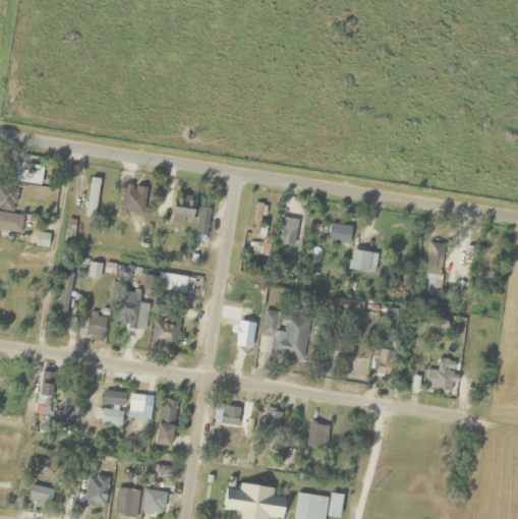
[(45,165),(14,162),(12,180),(43,183),(45,165)]
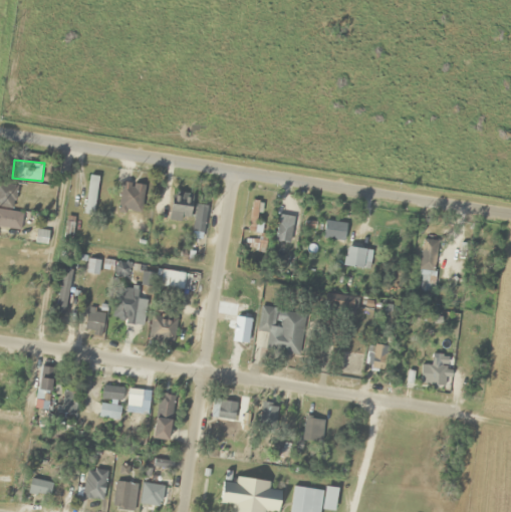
[(99,176),(90,175),(86,212),(95,213),(99,176)]
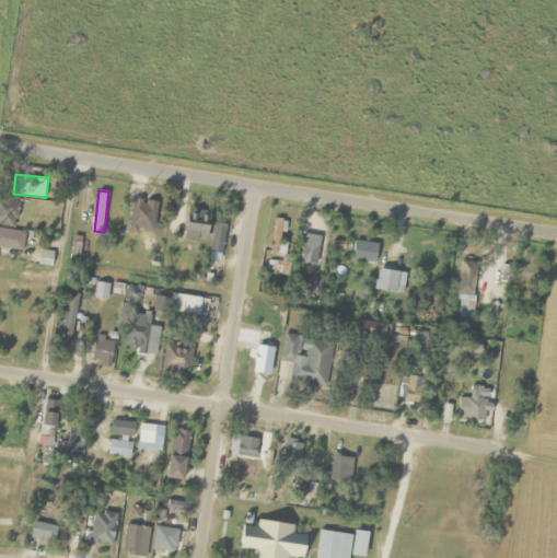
[(22,201),(0,197),(0,222),(16,227),(22,201)]
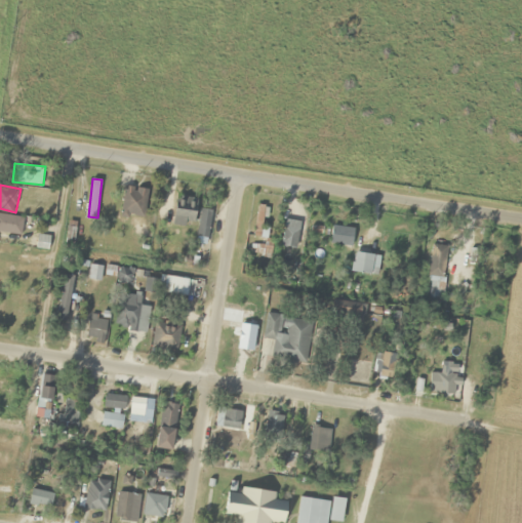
[(149,216),(149,186),(124,186),(124,216),(149,216)]
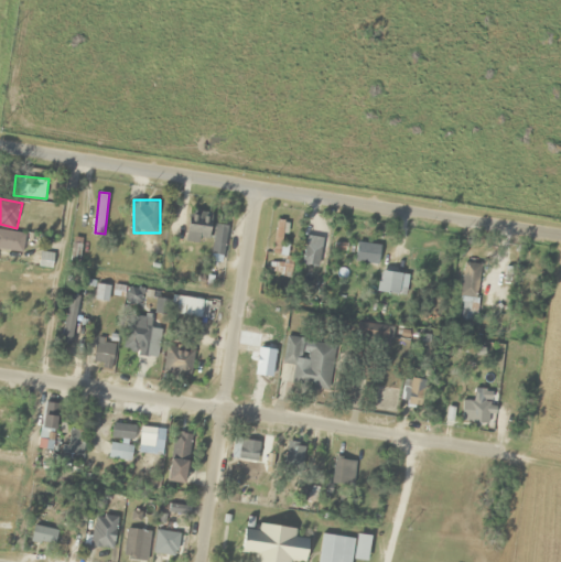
[(213,211),(191,211),(191,242),(213,242),(213,211)]
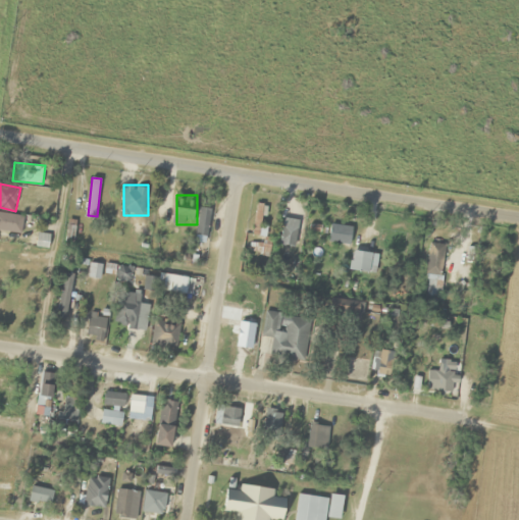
[(265,236),(267,204),(258,203),(255,235),(265,236)]
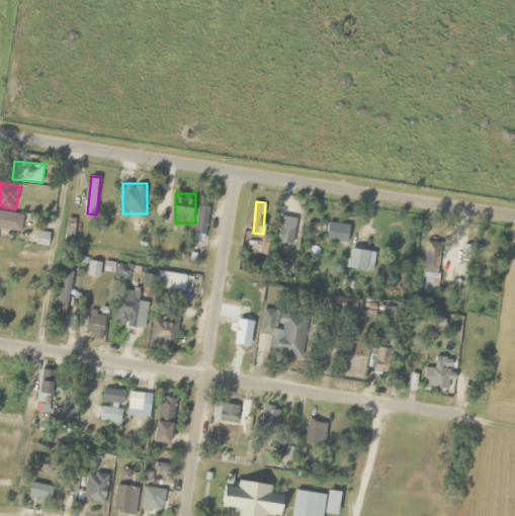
[(197,237),(209,237),(210,205),(198,205),(197,237)]
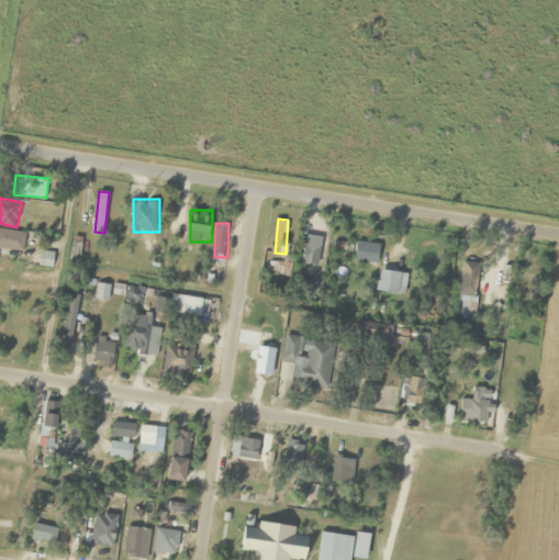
[(0,245),(14,250),(20,235),(0,226),(0,245)]
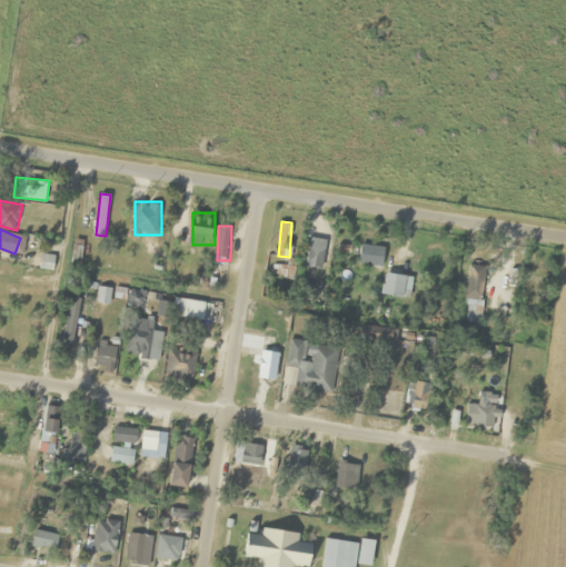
[(323,268),(327,239),(311,236),(307,266),(323,268)]
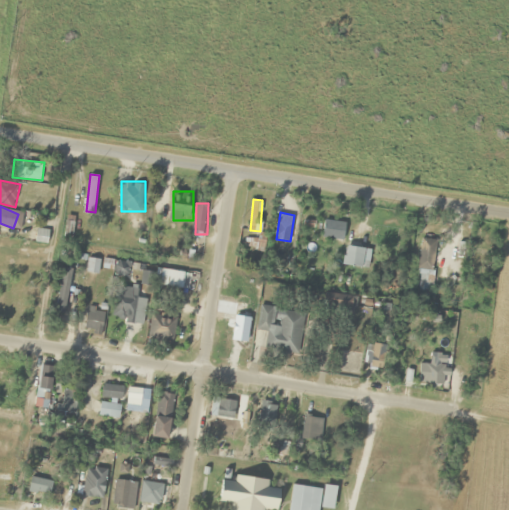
[(321,235),(344,240),(347,222),(325,218),(321,235)]
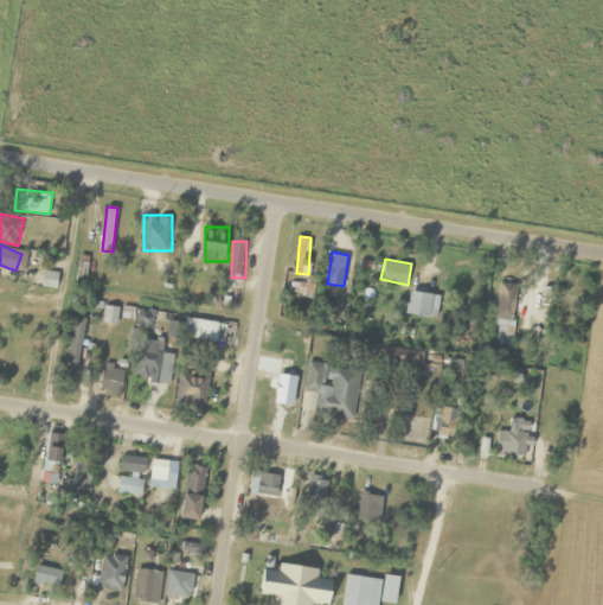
[(308,292),(308,281),(292,281),(292,291),(308,292)]
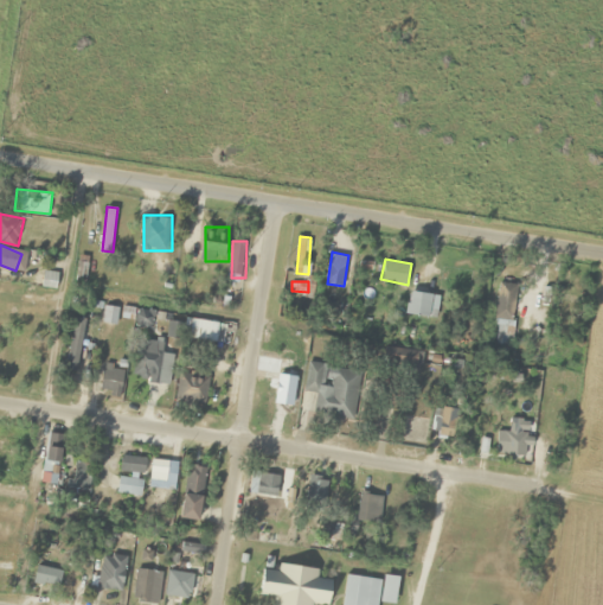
[(496,317),(515,319),(520,284),(502,281),(496,317)]
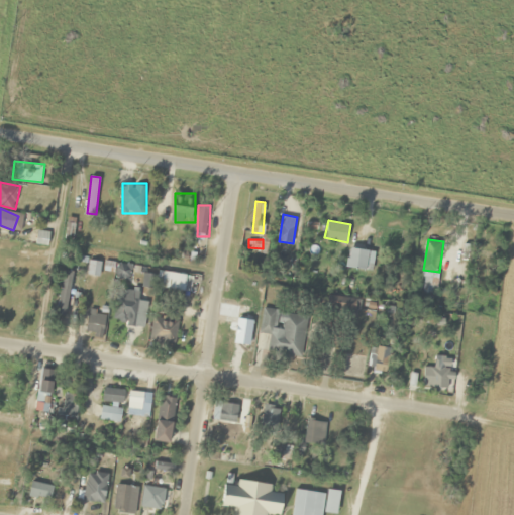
[(373,249),(348,247),(347,267),(372,269),(373,249)]
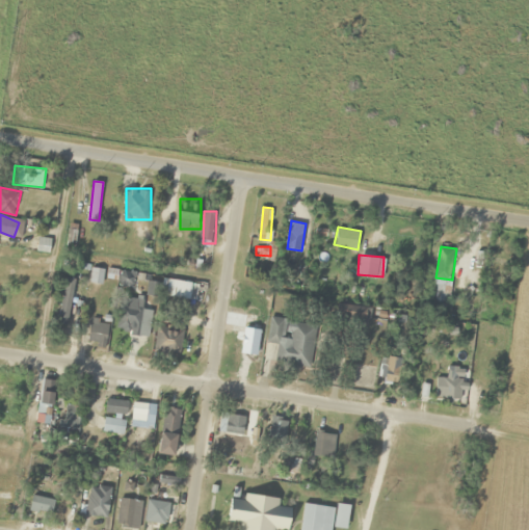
[(194,295),(193,279),(163,281),(164,297),(194,295)]
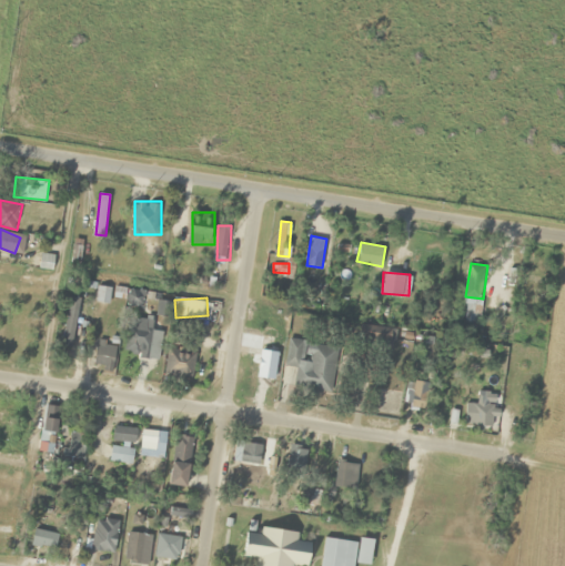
[(160,357),(163,331),(153,330),(155,317),(132,314),(127,353),(160,357)]
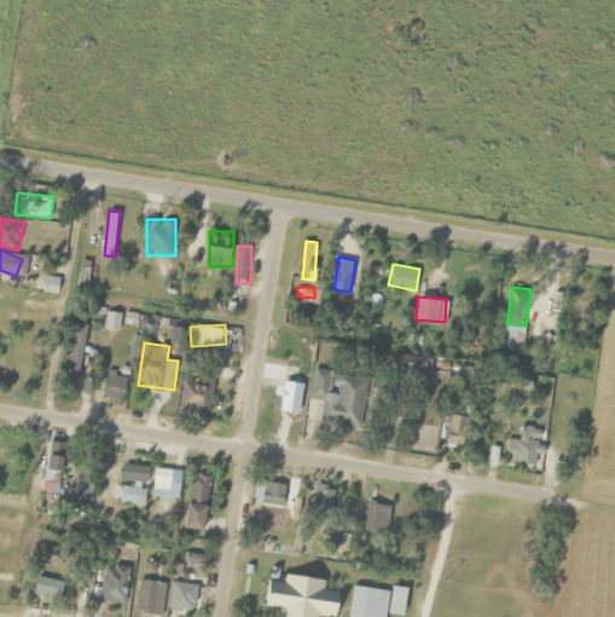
[(423,356),(395,352),(392,372),(421,376),(423,356)]
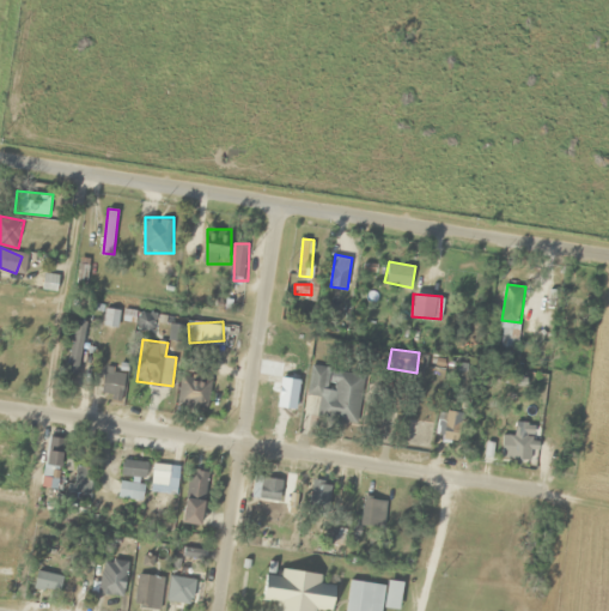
[(359,421),(364,373),(338,370),(335,389),(327,388),(329,366),(312,364),(309,394),(322,395),(320,417),(359,421)]
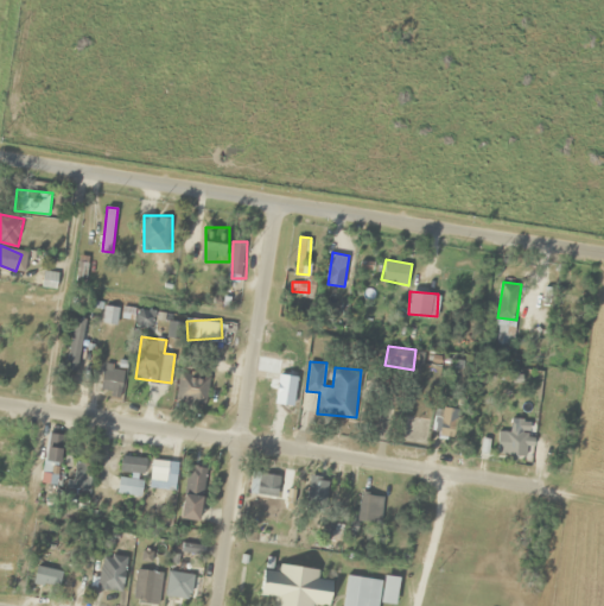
[(125,366),(106,365),(105,392),(125,392),(125,366)]
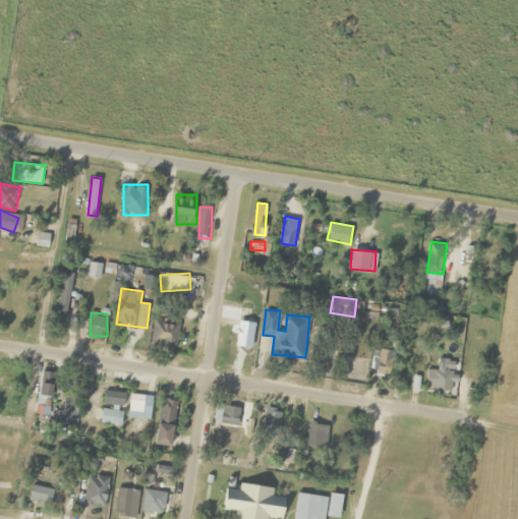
[(178,322),(154,324),(156,346),(181,344),(178,322)]
